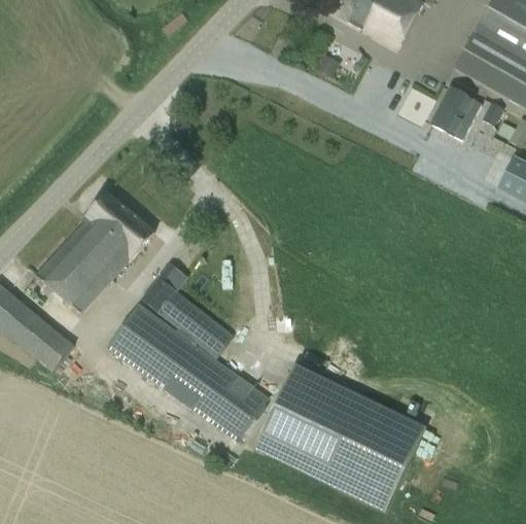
[(347,20),(359,27),(374,0),(328,0),(324,8),(346,21),(347,20)]
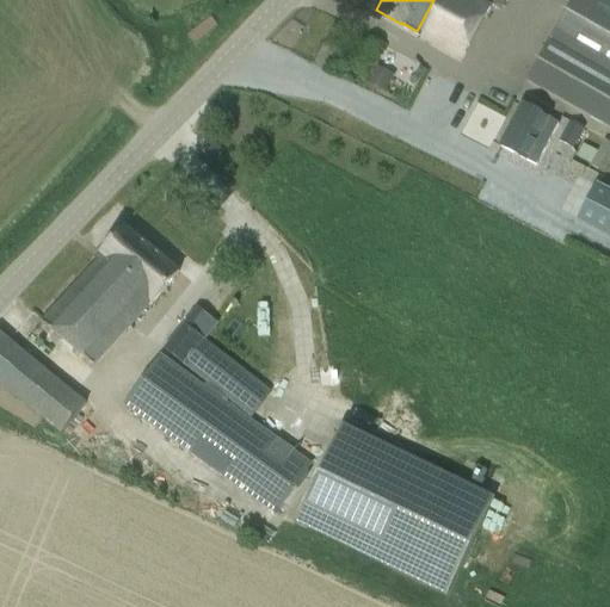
[(488,2),(484,0),(433,0),(417,31),(420,33),(460,55),(488,2)]
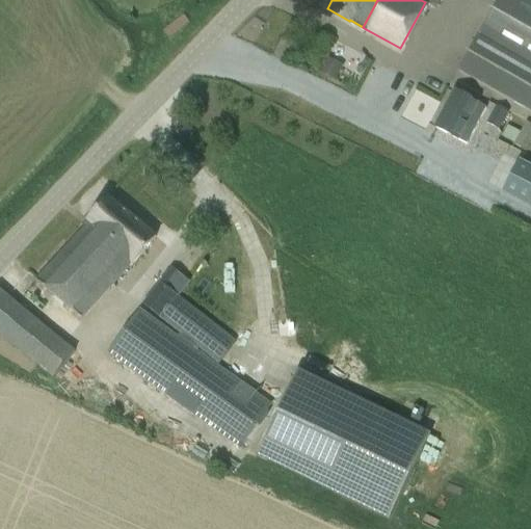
[(457,69),(530,110),(530,0),(496,0),(463,57),(457,69)]
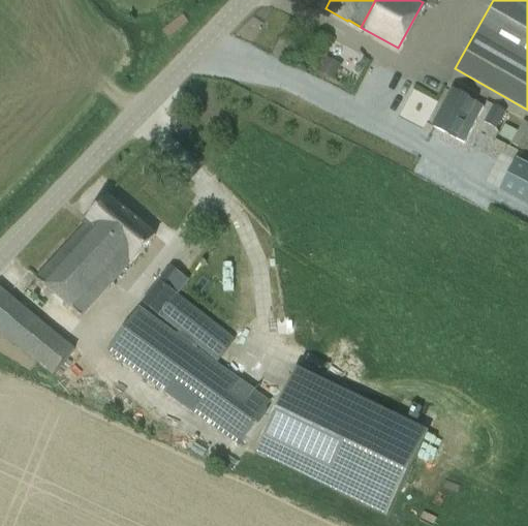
[(424,125),(438,99),(413,86),(400,113),(424,125)]
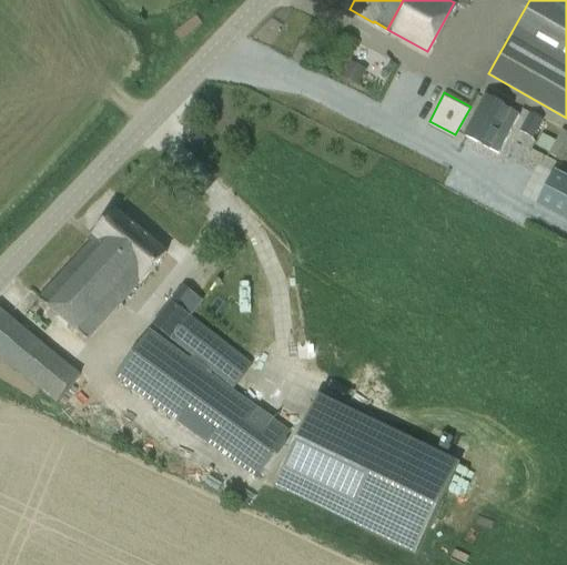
[(509,120),(514,110),(485,94),(464,133),(495,150),(497,151),(513,121),(509,120)]
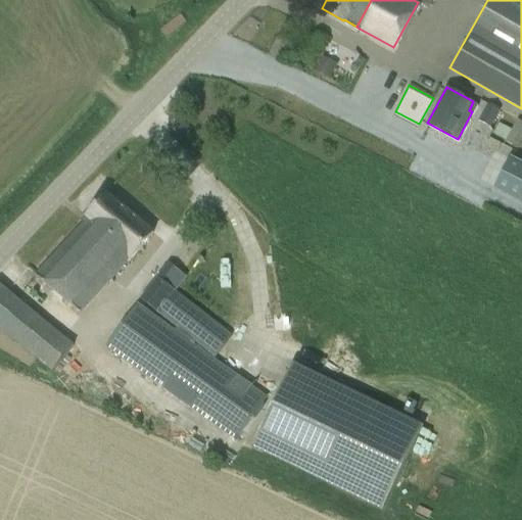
[(487,100),(477,119),(489,126),(500,107),(487,100)]
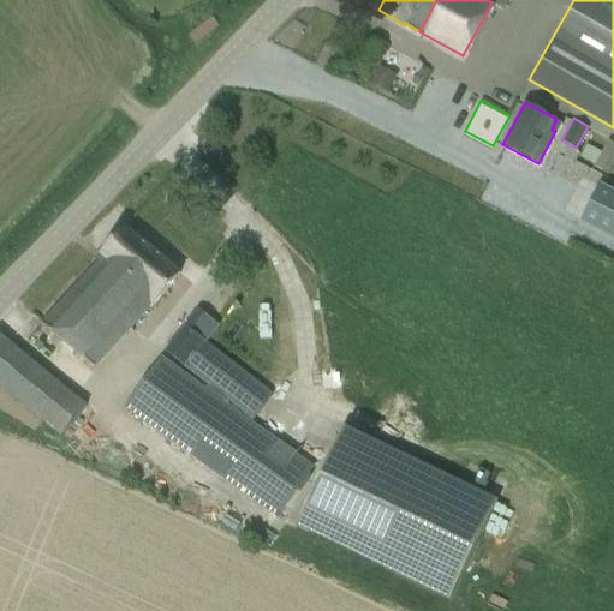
[(613,156),(613,139),(608,136),(592,163),(606,172),(613,156)]
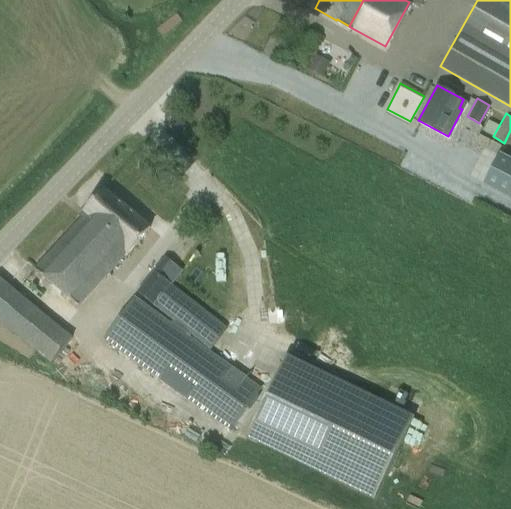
[(176,133),(184,124),(177,116),(168,125),(176,133)]
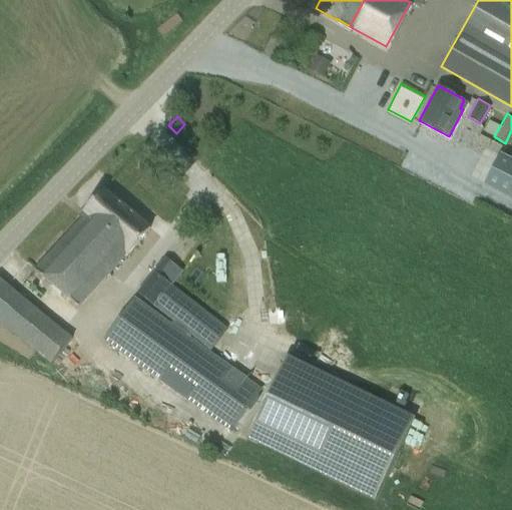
[(507,170),(472,151),(457,179),(494,198),(507,170)]
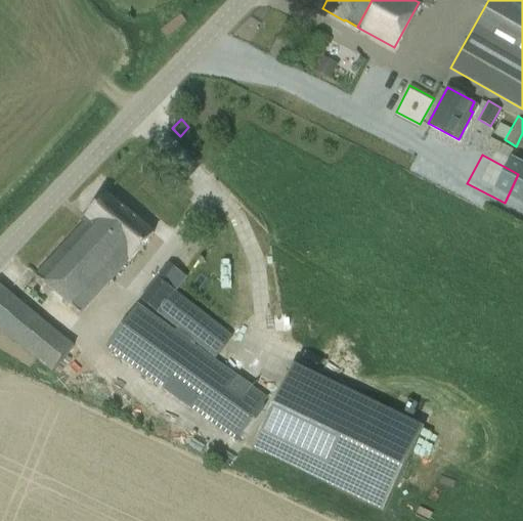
[(105,191),(80,219),(81,221),(36,273),(81,311),(128,260),(153,231),(105,191)]
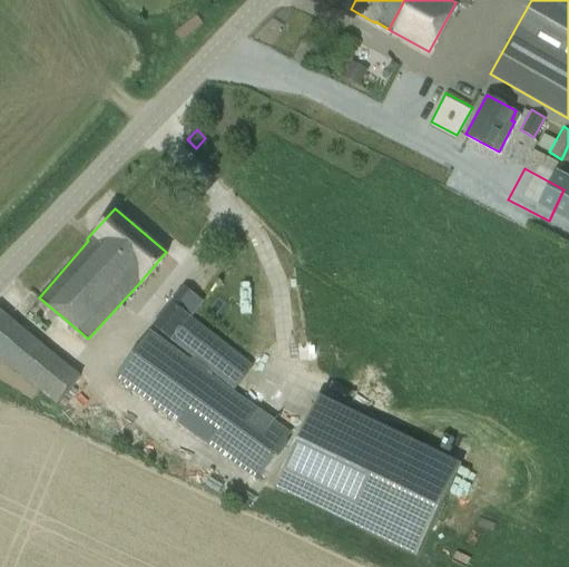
[(189,357),(148,328),(114,375),(256,479),(291,430),(211,372),(212,371),(234,388),(253,363),(189,313),(188,314),(170,300),(151,323),(170,336),(169,338),(190,354),(189,357)]
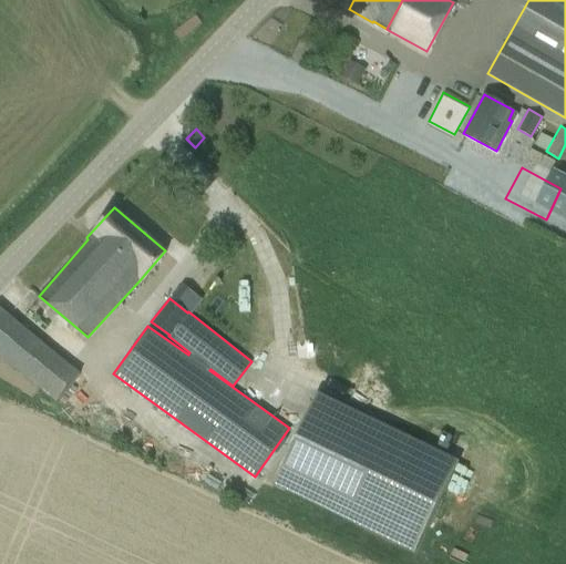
[(0,356),(55,401),(80,371),(43,341),(0,306),(0,356)]
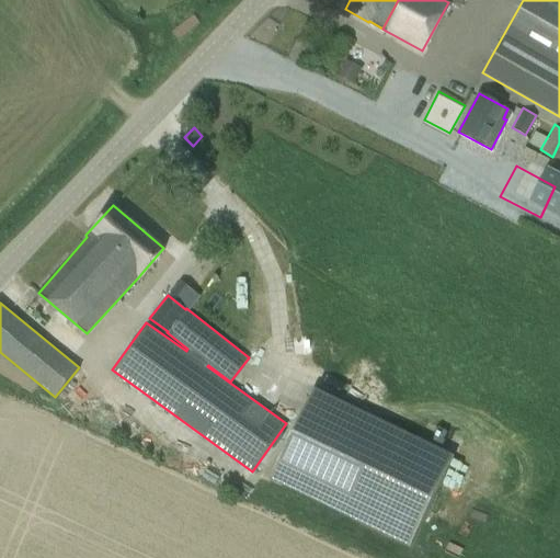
[(312,388),(269,478),(409,546),(453,456),(312,388)]
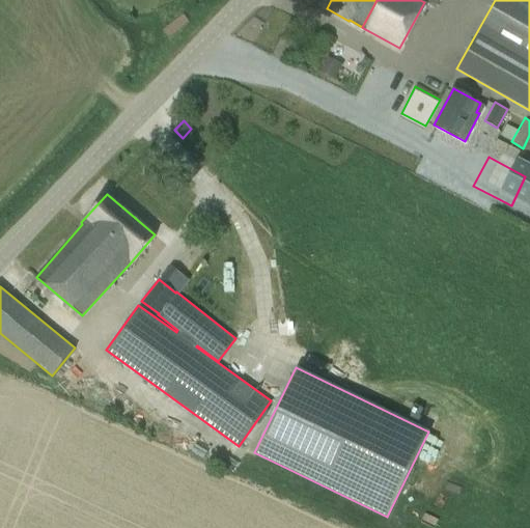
All buildings are outlined.
